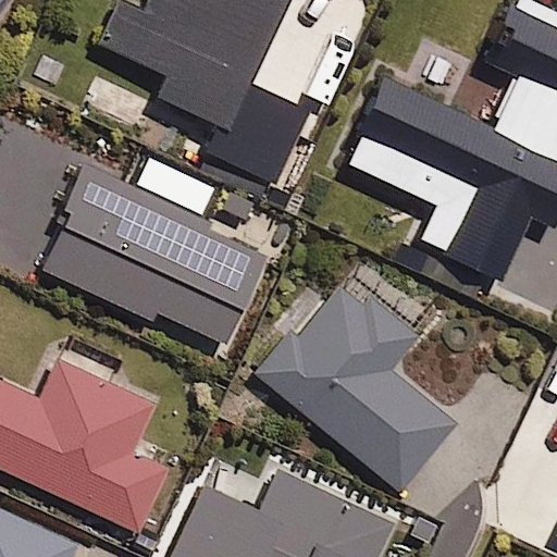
[(218,135),(250,83),(291,0),(145,0),(139,13),(119,3),(98,46),(157,75),(145,99),(218,135)]
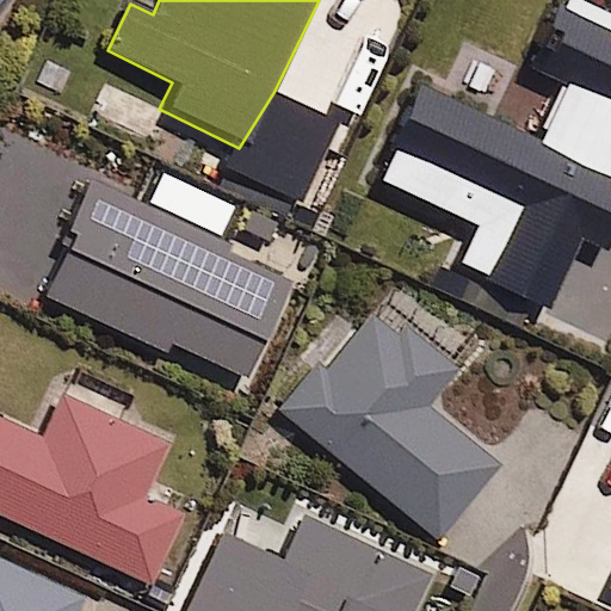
[(610,16),(574,0),(556,0),(526,67),(562,82),(536,140),(414,85),(372,179),(469,222),(463,235),(456,232),(440,264),(544,310),(578,236),(602,246),(610,223),(610,16)]
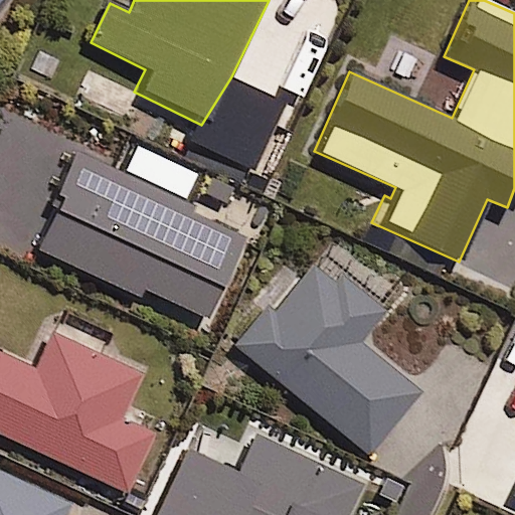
[(231,76),(201,125),(190,148),(249,177),(286,104),(231,76)]
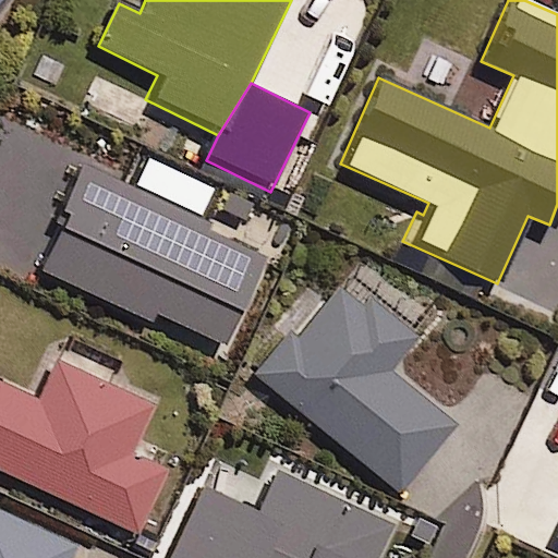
[(262,252),(80,166),(33,266),(143,318),(147,310),(219,343),(262,252)]
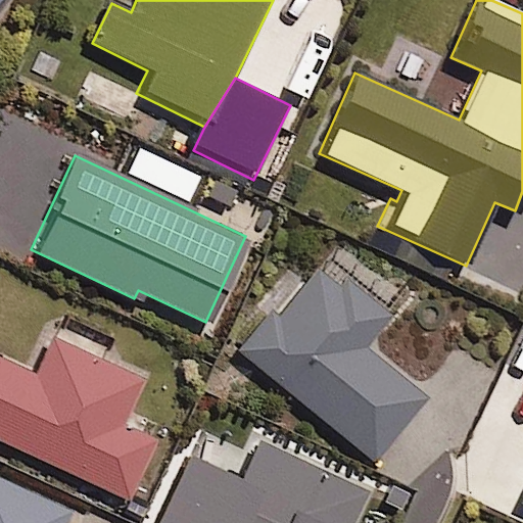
[(385,318),(312,257),(236,351),(371,462),(422,398),(360,348),(385,318)]
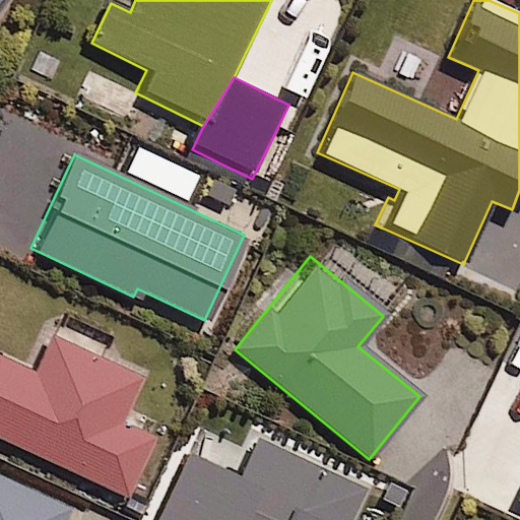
[(139,378),(48,335),(30,372),(0,356),(0,438),(123,497),(150,439),(118,423),(139,378)]
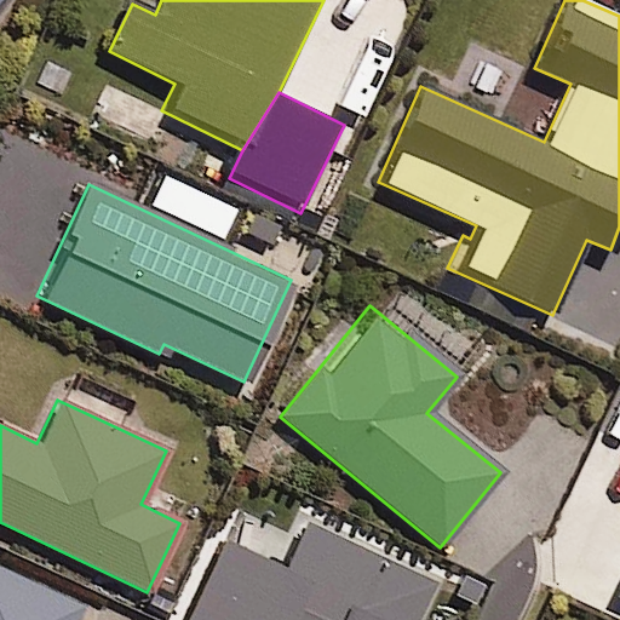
[(412,619),(430,586),(300,522),(277,568),(223,541),(183,619),(412,619)]
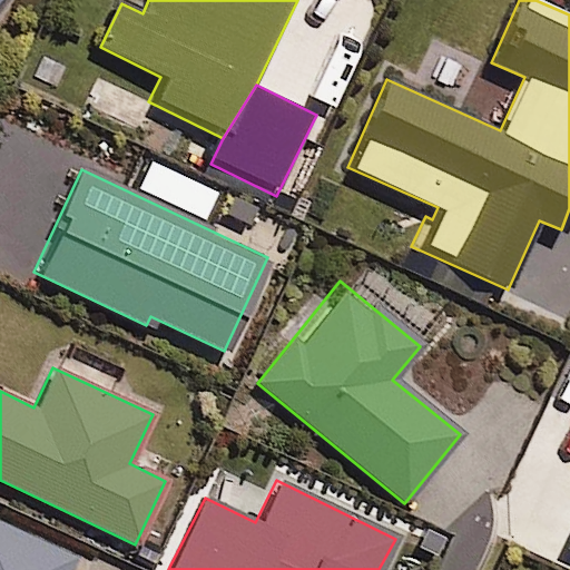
[(0,524),(0,569),(66,569),(72,558),(0,524)]
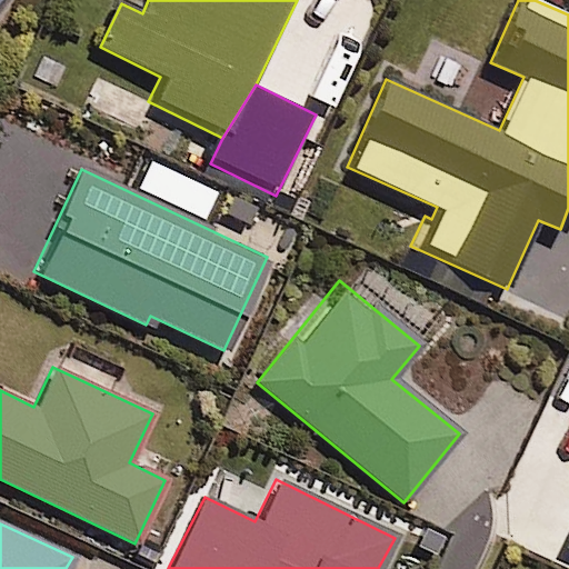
All buildings are outlined.
